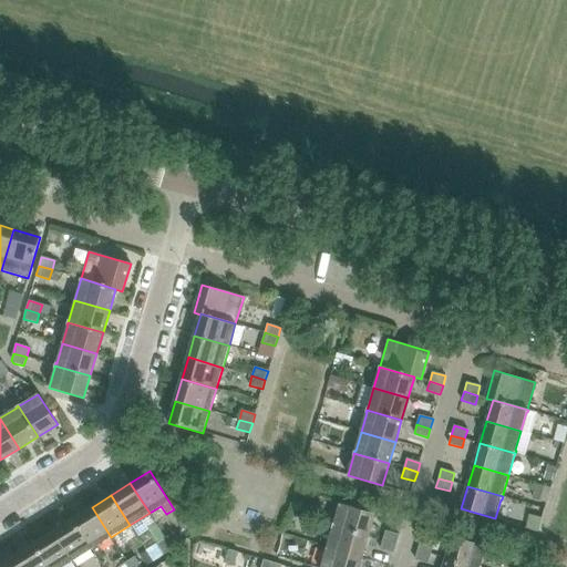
[(332,525),(368,536),(374,514),(340,503),(333,523),(332,525)]
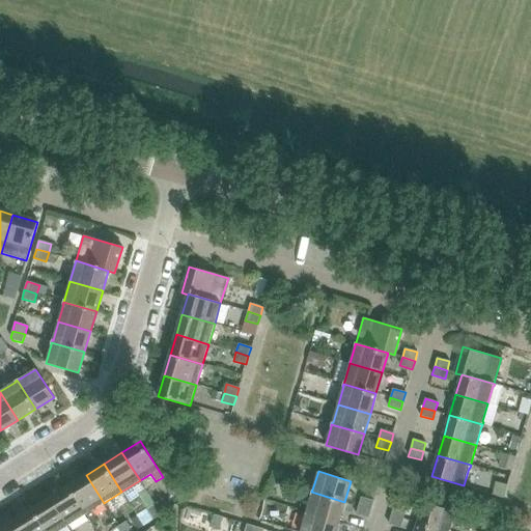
[(86,475),(68,485),(86,514),(104,503),(86,475)]
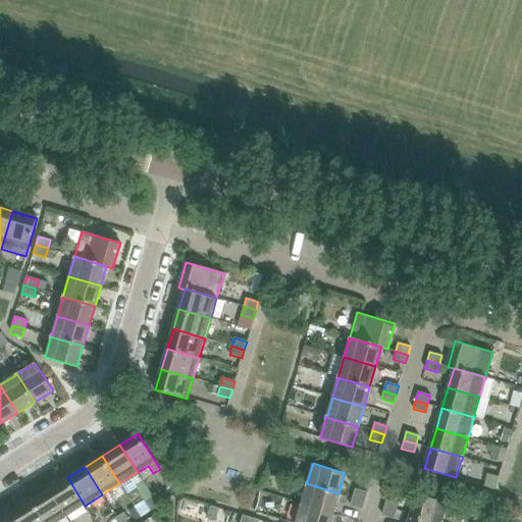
[(67,477),(49,488),(67,517),(85,506),(67,477)]
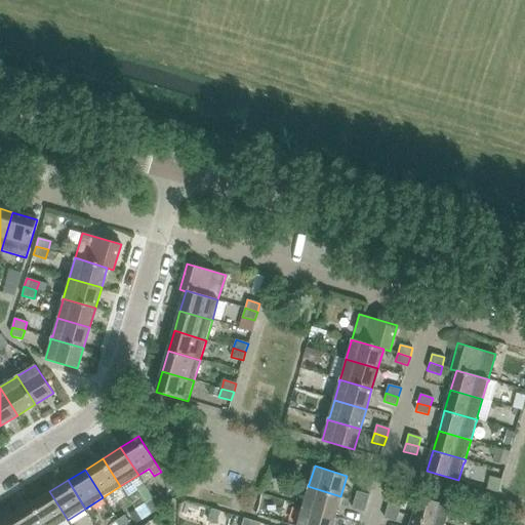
[(308,489),(303,507),(334,516),(340,496),(308,486),(307,489),(308,489)]
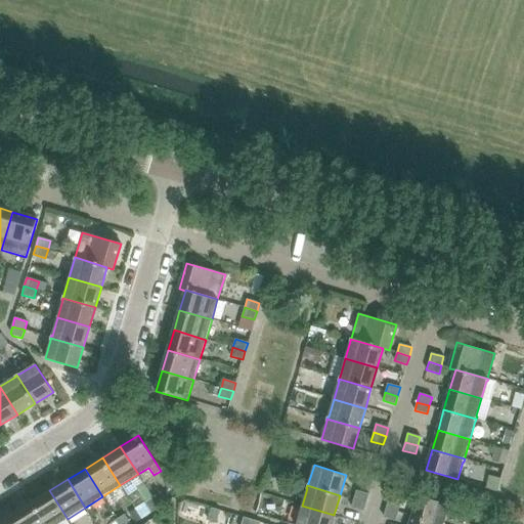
[(49,490),(32,501),(45,523),(58,523),(68,519),(49,490)]
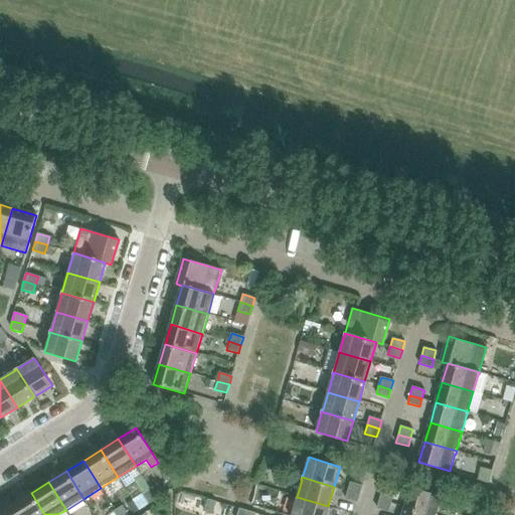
[(350,482),(348,491),(360,494),(362,486),(350,482)]
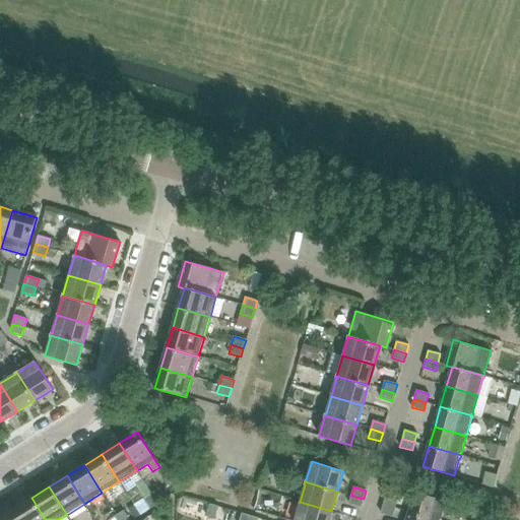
[(151,494),(158,504),(166,500),(158,489),(151,494)]
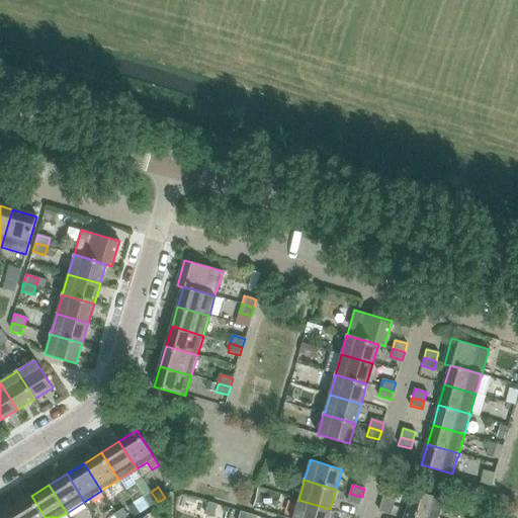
[(445,500),(414,490),(408,510),(432,517),(439,517),(440,517),(439,517),(445,500)]
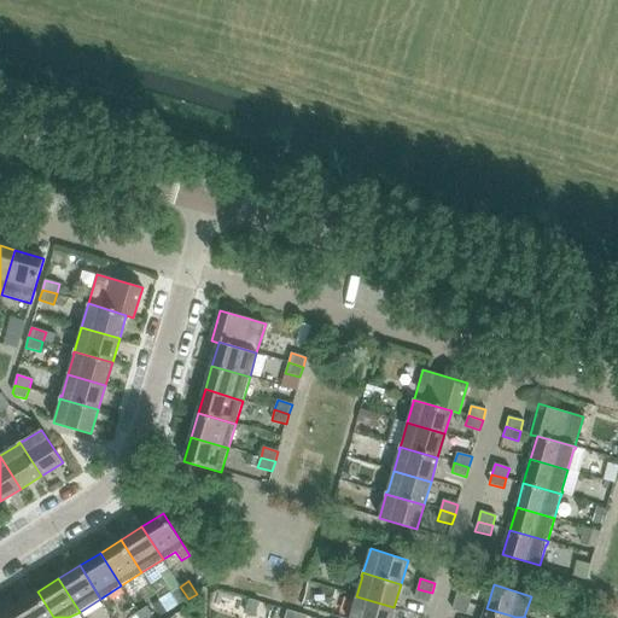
[(188,599),(180,587),(172,592),(179,605),(188,599)]
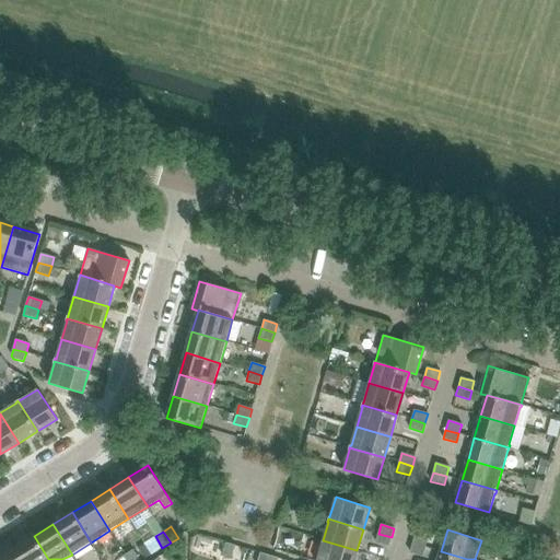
[(375,543),(388,546),(392,537),(378,534),(375,543)]
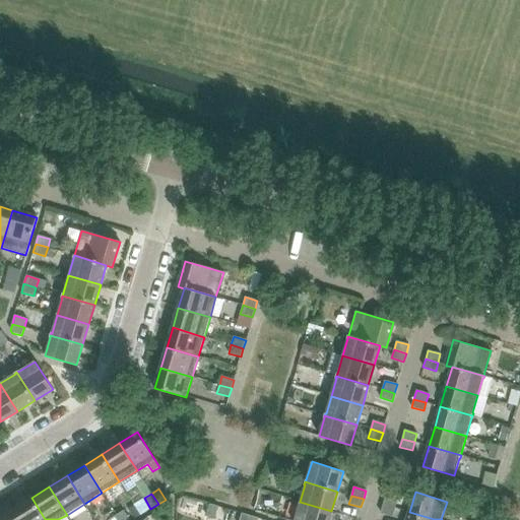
[(383,505),(395,508),(397,500),(385,497),(383,505)]
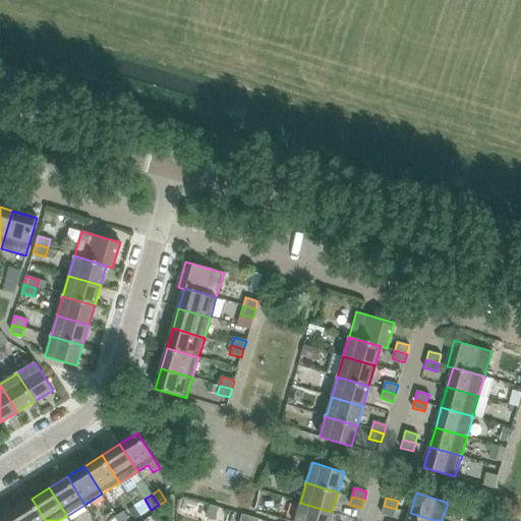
[(45,520),(32,499),(14,510),(20,520),(45,520)]
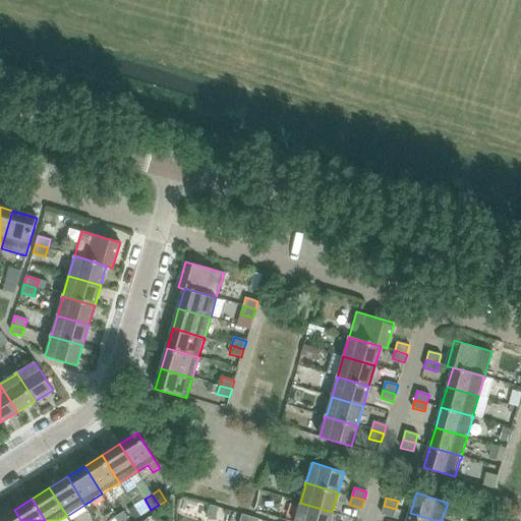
[(329,520),(332,512),(300,503),(294,520),(329,520)]
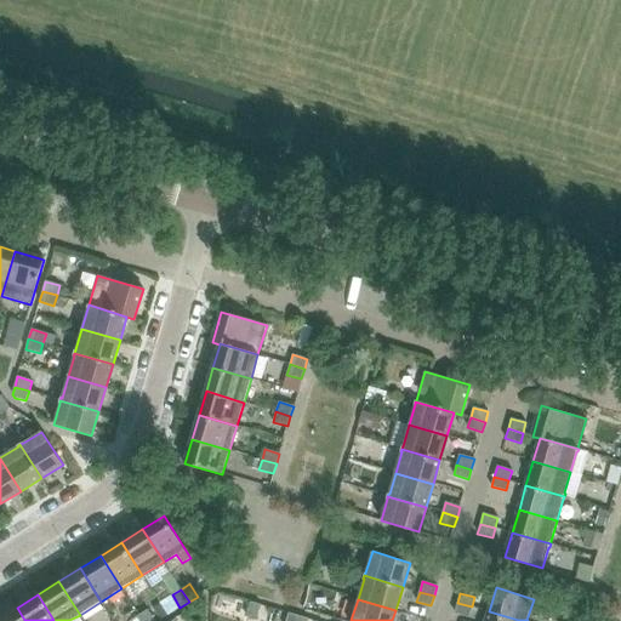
[(261,605),(250,602),(246,616),(256,620),(261,605)]
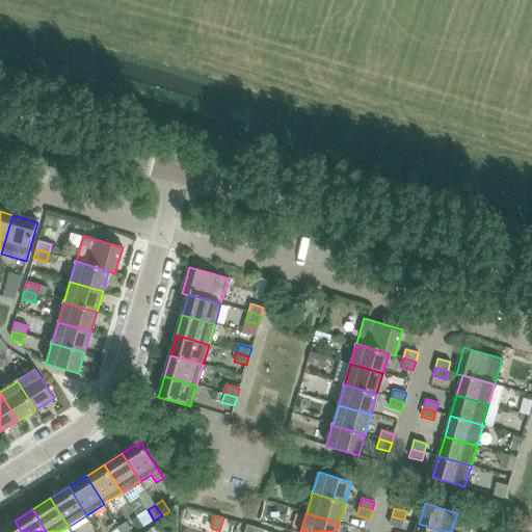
[(404,520),(392,516),(389,525),(401,529),(404,520)]
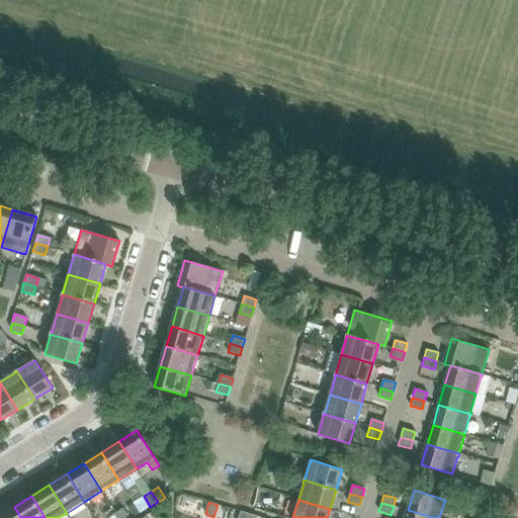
[(20,517),(14,507),(0,515),(0,517),(20,517)]
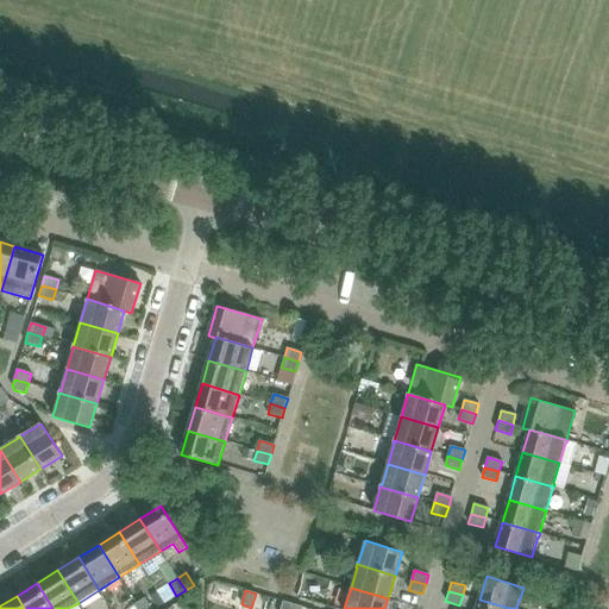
[(151,608),(145,598),(136,603),(139,608),(151,608)]
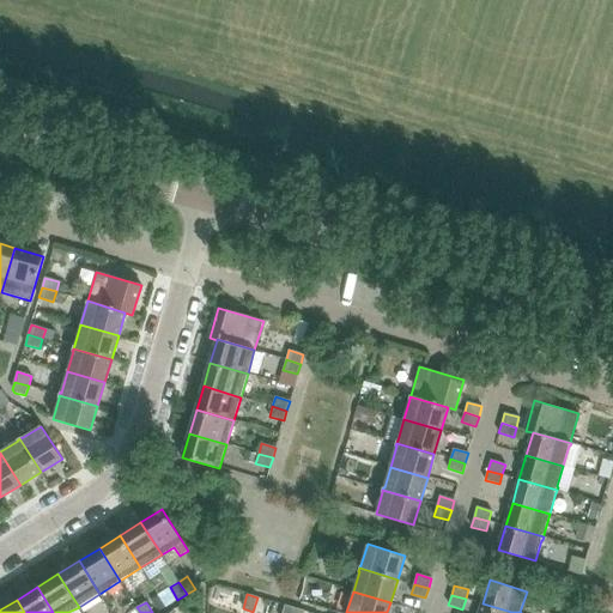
All buildings are outlined.
